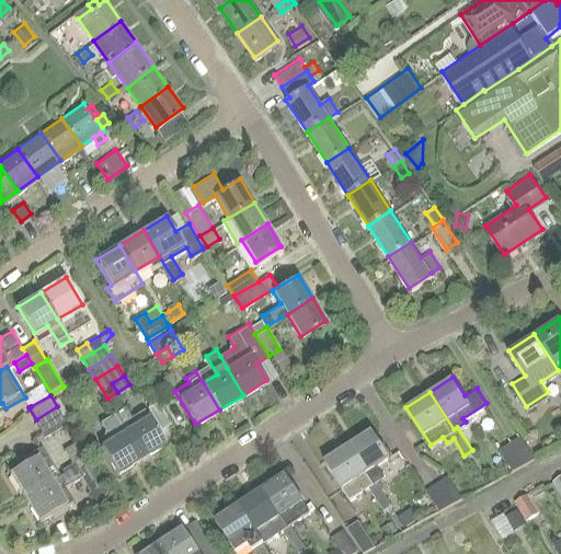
[(141,457),(164,442),(144,407),(133,414),(126,404),(114,412),(141,457)]
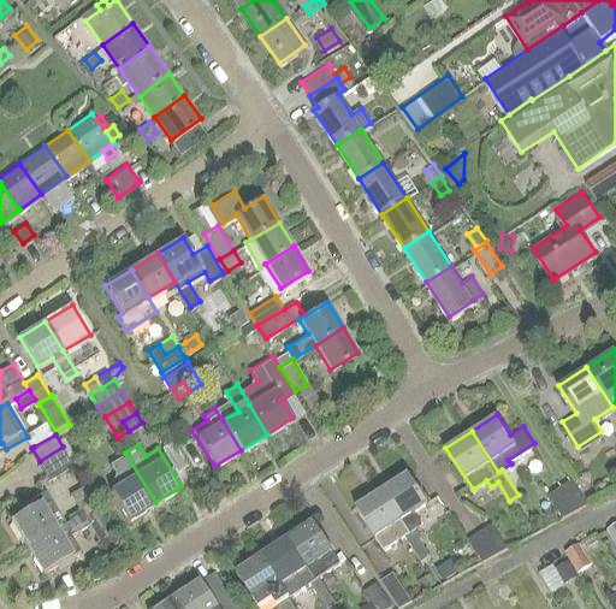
[(70,459),(63,447),(40,461),(37,461),(46,474),(70,459)]
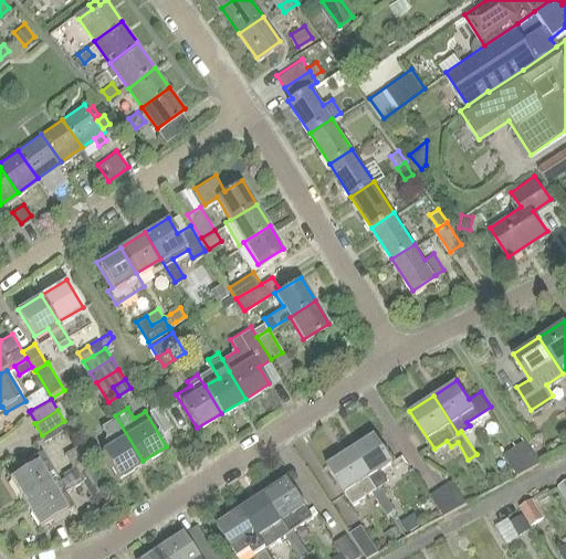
[(107,430),(106,438),(115,439),(116,441),(102,450),(118,476),(143,461),(115,415),(103,423),(107,430)]
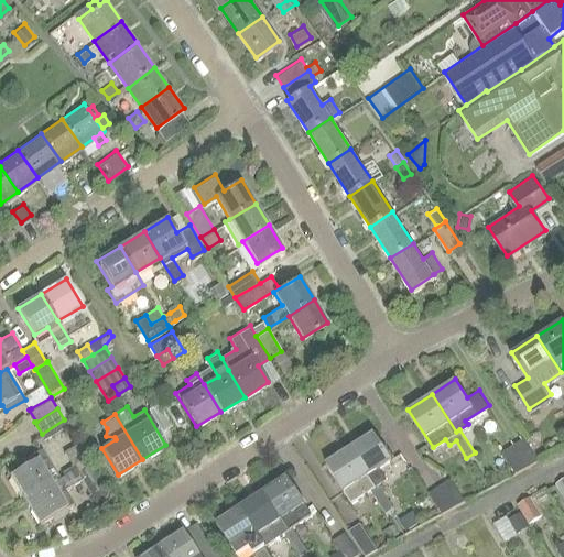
[(387,493),(381,484),(389,479),(380,465),(391,457),(375,432),(351,446),(383,497),(387,493)]
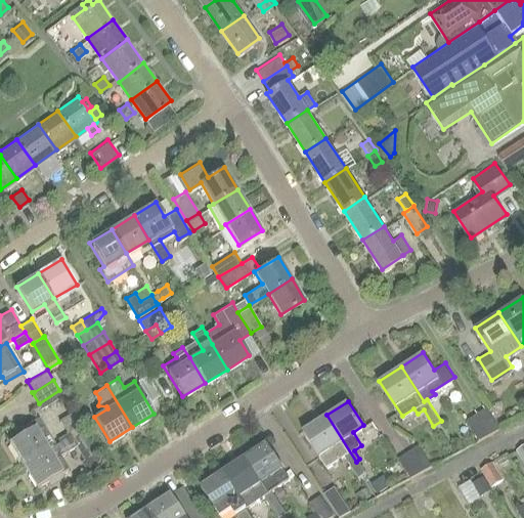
[(476,412),(489,432),(499,426),(487,405),(476,412)]
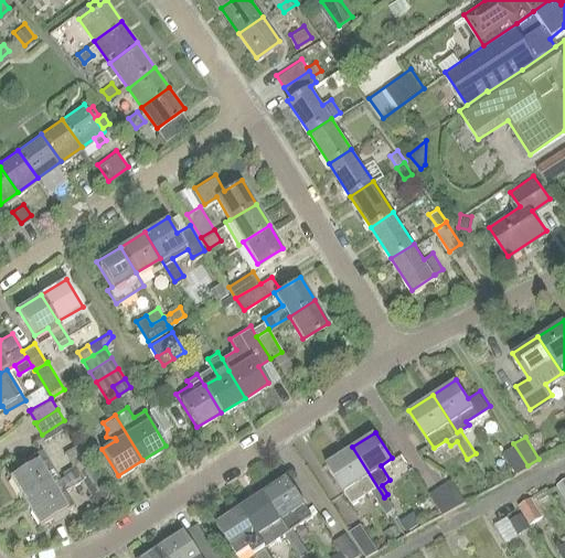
[(516,472),(528,465),(513,443),(502,450),(516,472)]
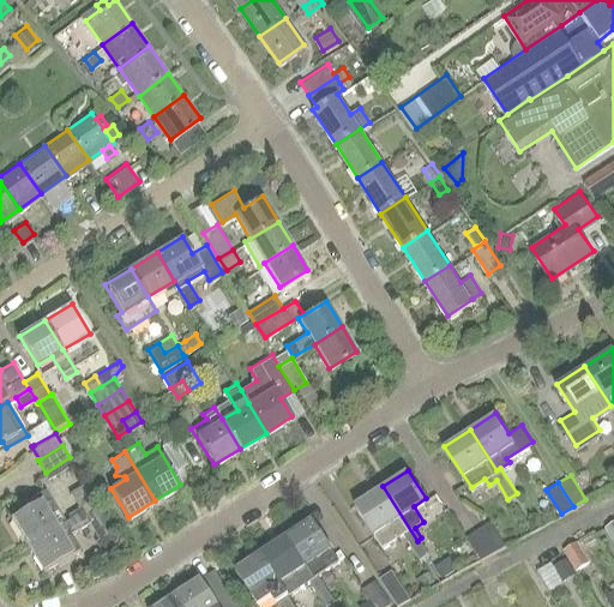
[(12,516),(29,544),(66,520),(46,486),(26,498),(31,505),(12,516)]
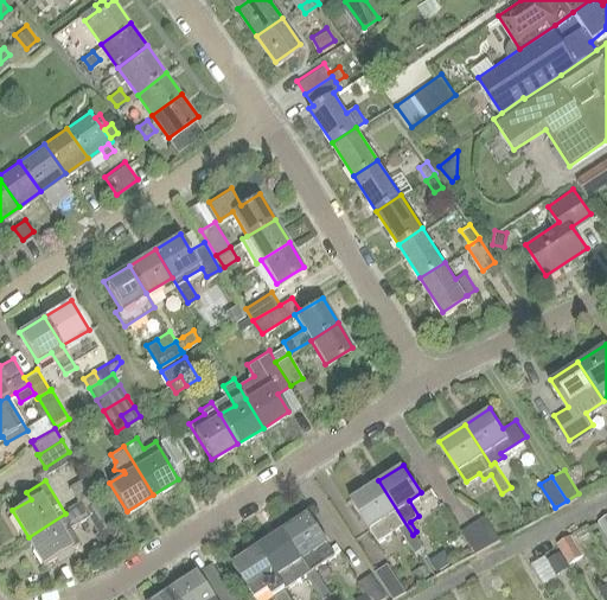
[(413,535),(378,480),(351,498),(379,541),(401,528),(407,538),(413,535)]
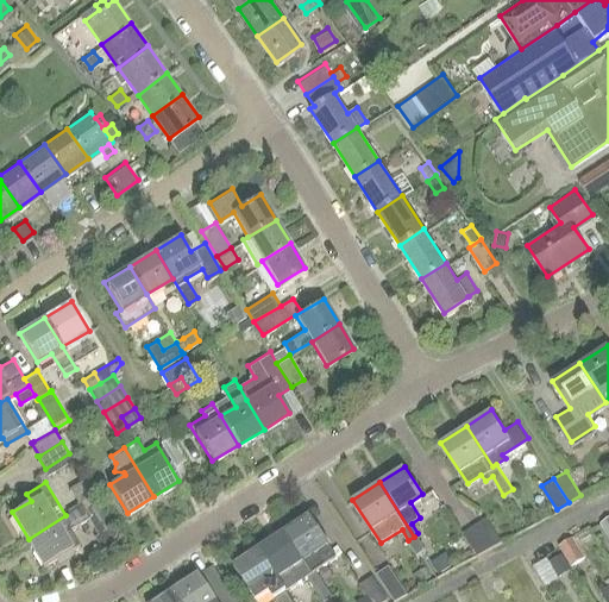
[(112,524),(93,493),(80,500),(86,509),(83,510),(87,516),(96,533),(112,524)]
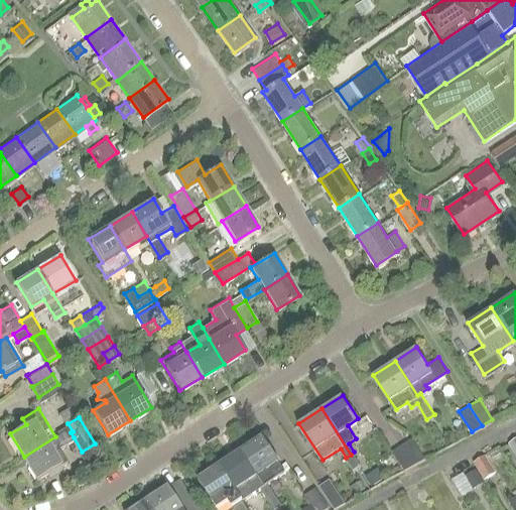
[(56,430),(59,434),(55,436),(24,457),(37,478),(69,460),(59,447),(74,437),(71,432),(73,431),(68,423),(56,430)]
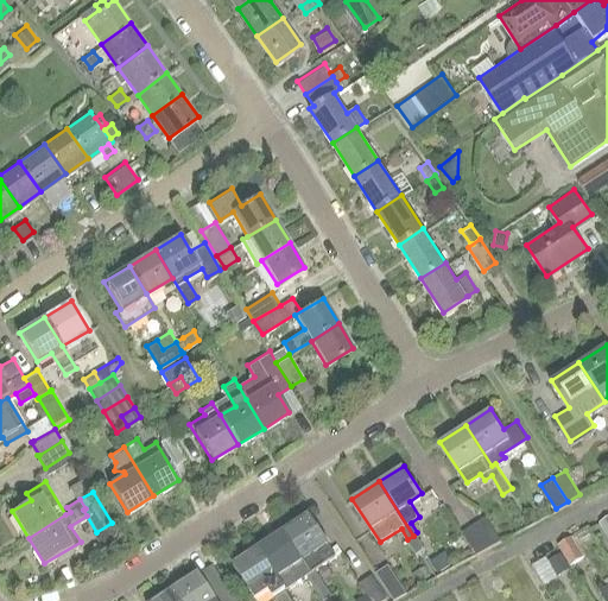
[(284,530),(310,569),(315,567),(336,552),(310,512),(284,530)]
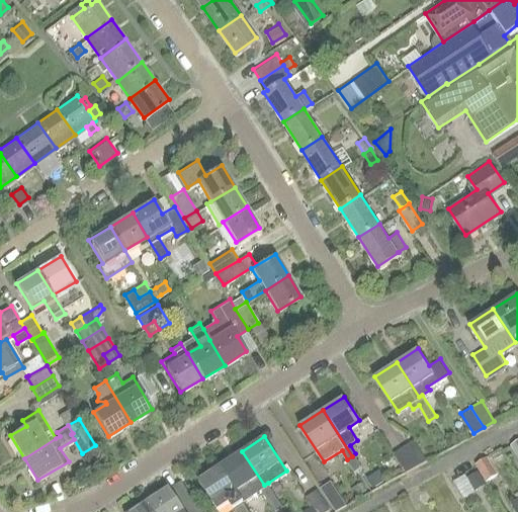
[(403,445),(416,465),(426,459),(414,439),(403,445)]
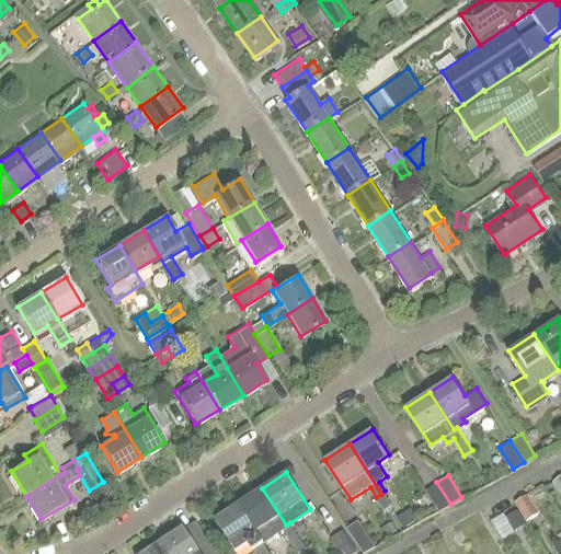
[(439,509),(450,504),(436,482),(426,488),(439,509)]
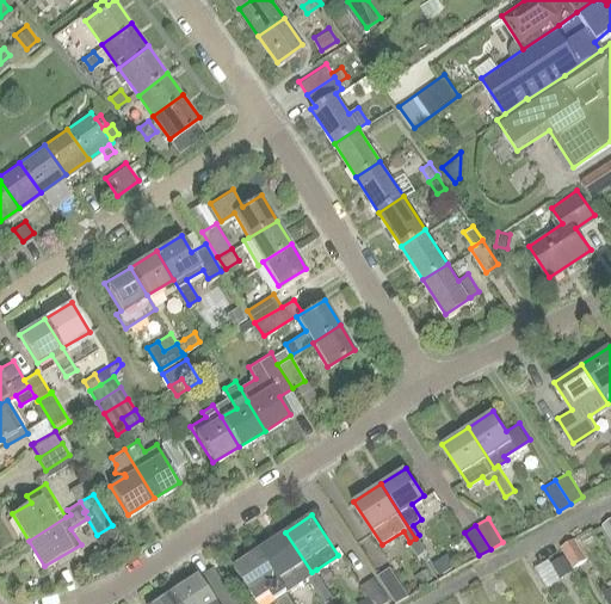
[(309,577),(315,587),(325,581),(316,569),(312,572),(285,532),(260,549),(288,591),(309,577)]
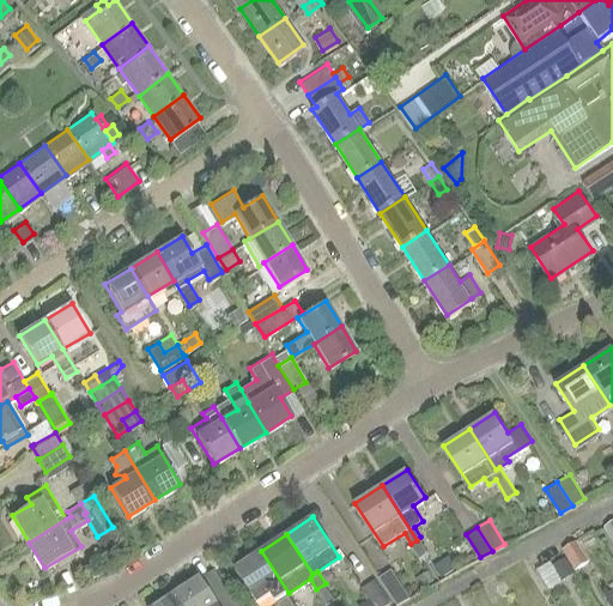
[(420,537),(417,540),(411,544),(419,556),(429,550),(420,537)]
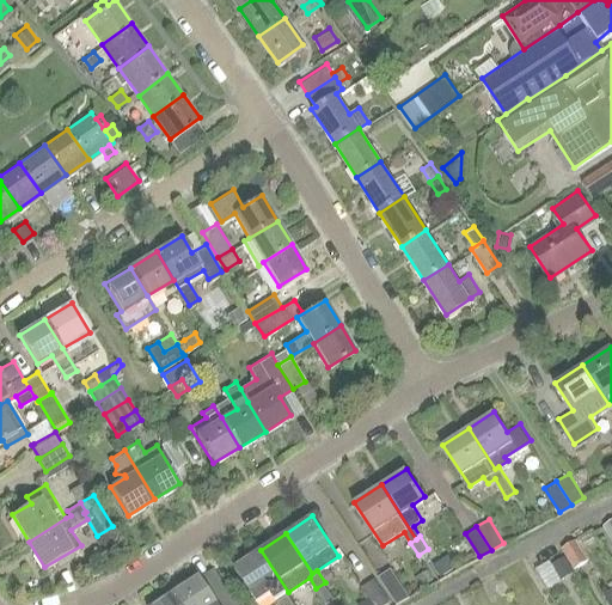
[(575,567),(583,562),(591,558),(579,537),(570,542),(562,547),(575,567)]
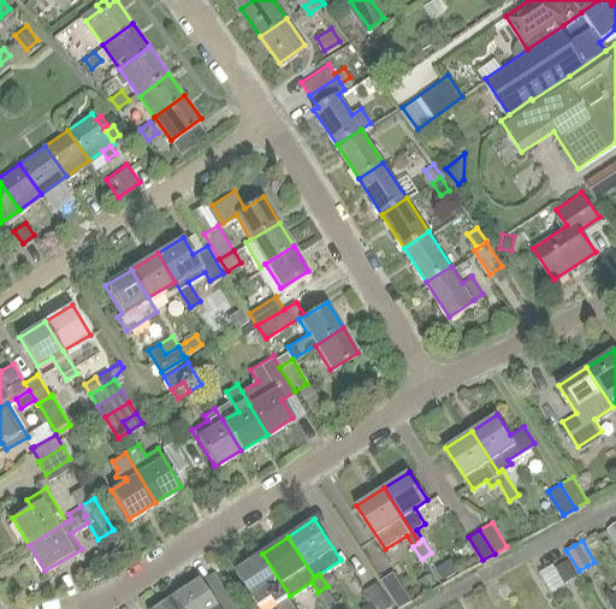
[(298,608),(290,596),(262,554),(236,571),(259,604),(272,596),(279,608),(298,608)]
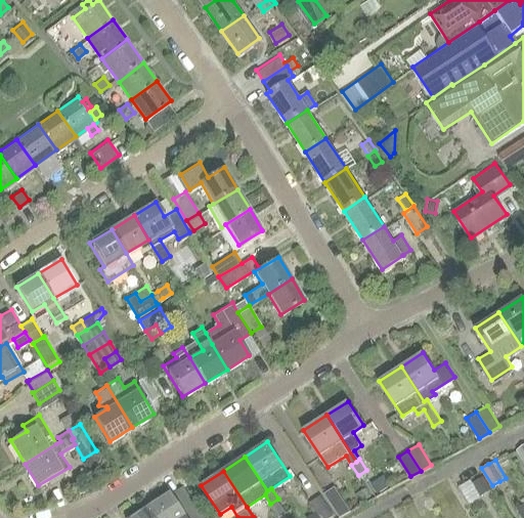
[(383,480),(378,472),(370,476),(376,485),(383,480)]
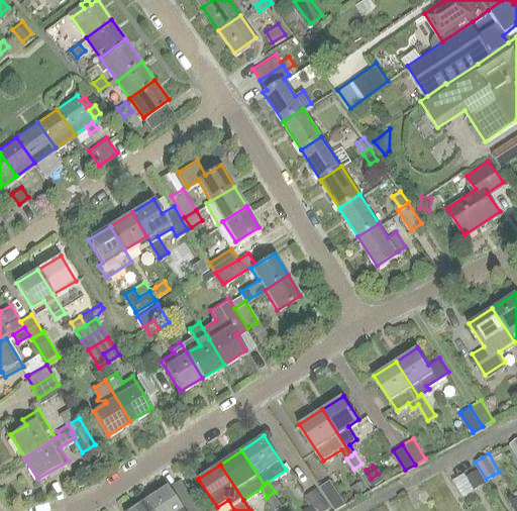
[(467,474),(474,487),(484,480),(477,468),(467,474)]
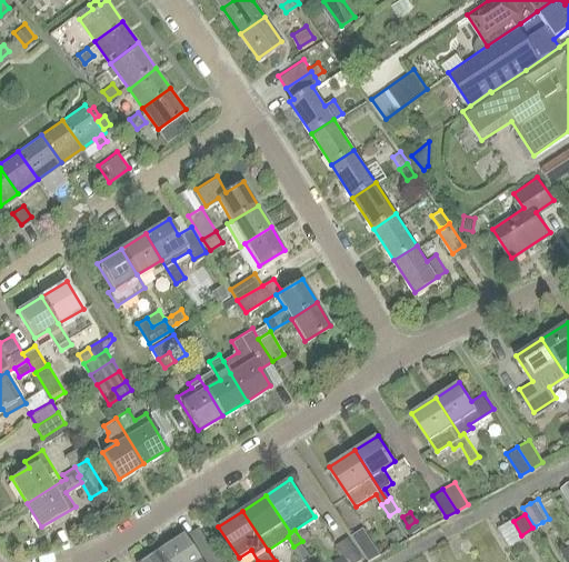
[(87,520),(76,527),(81,535),(92,529),(87,520)]
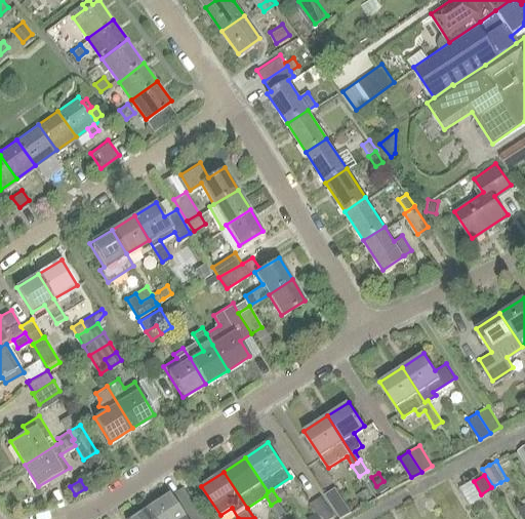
[(353,510),(337,485),(326,492),(342,517),(353,510)]
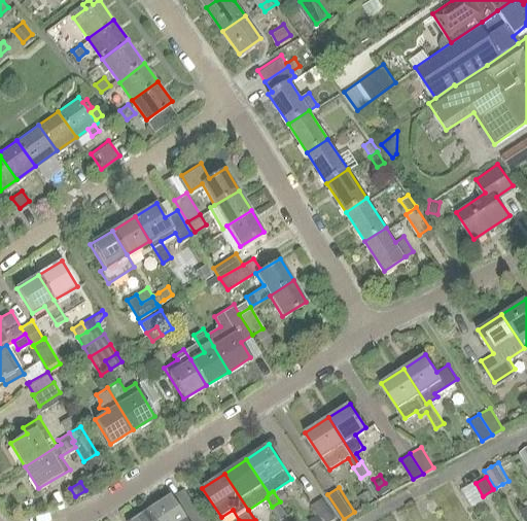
[(370,488),(358,494),(363,502),(375,497),(370,488)]
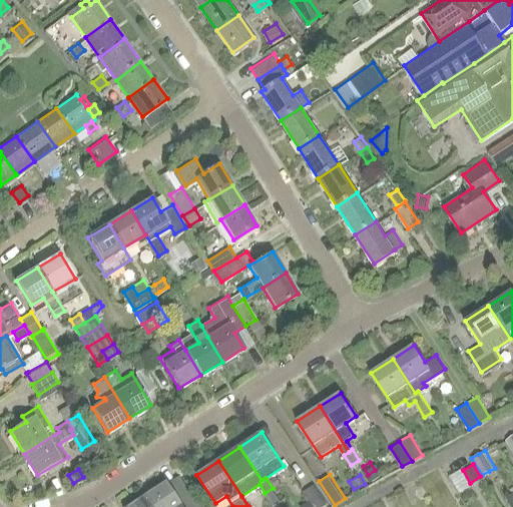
[(178,497),(167,482),(147,496),(153,506),(200,506),(189,489),(178,497)]
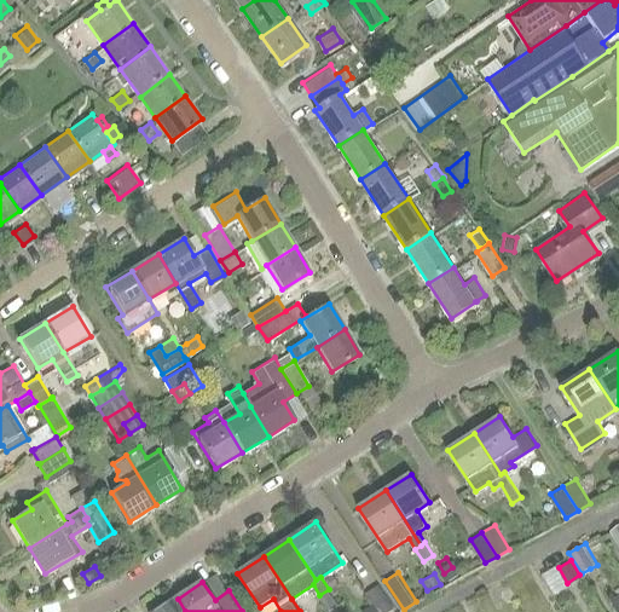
[(368,592),(375,601),(363,608),(364,611),(387,611),(395,607),(381,583),(368,592)]
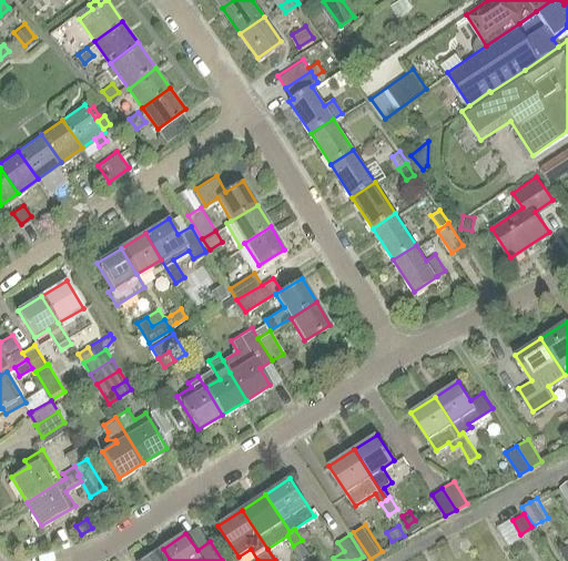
[(310,552),(302,540),(293,546),(301,558),(310,552)]
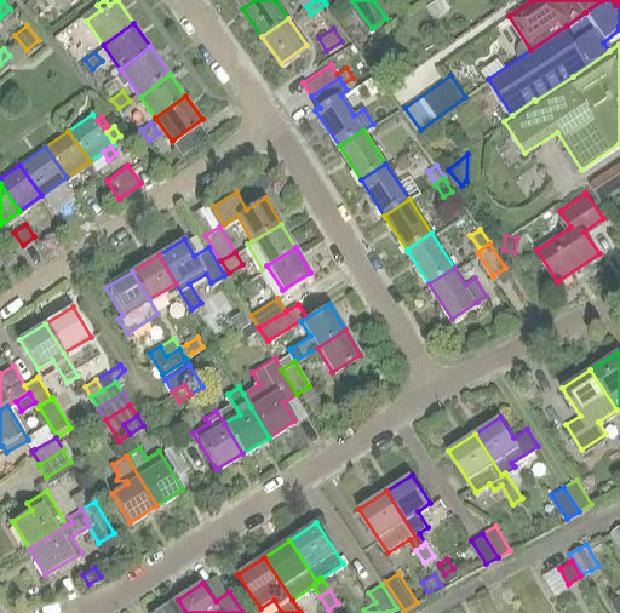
[(619,612),(619,590),(609,597),(618,612),(619,612)]
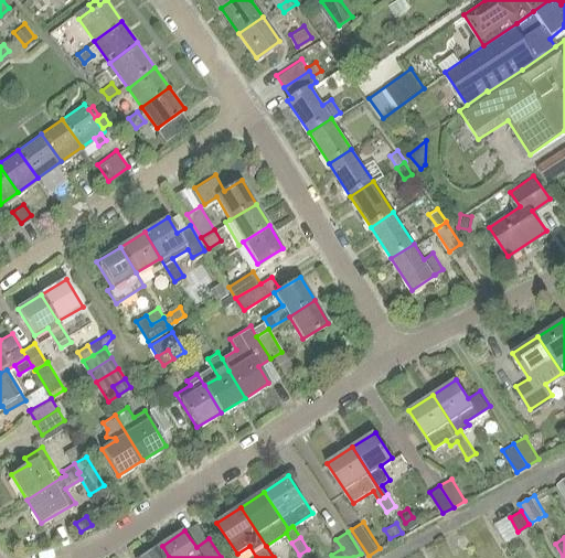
[(144,557),(169,557),(162,546),(144,557)]
